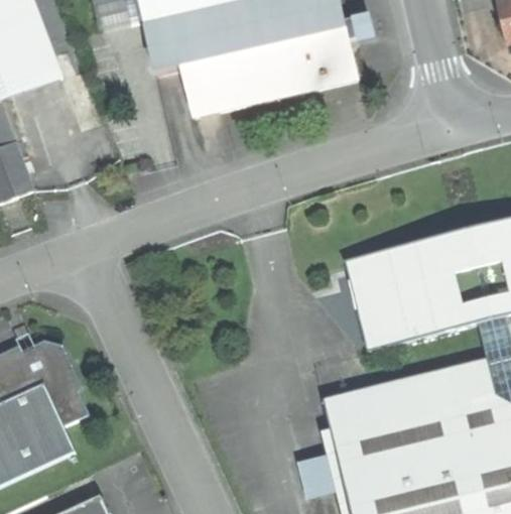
[(0,102),(18,97),(62,80),(33,0),(0,0),(0,102)]
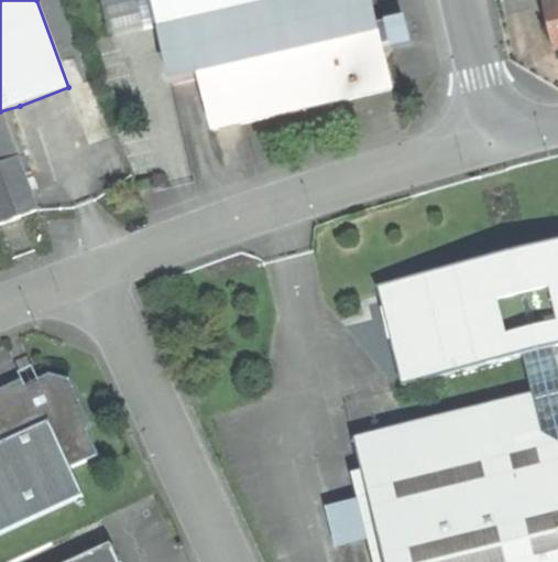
[(145,0),(152,26),(183,19),(265,0),(145,0)]
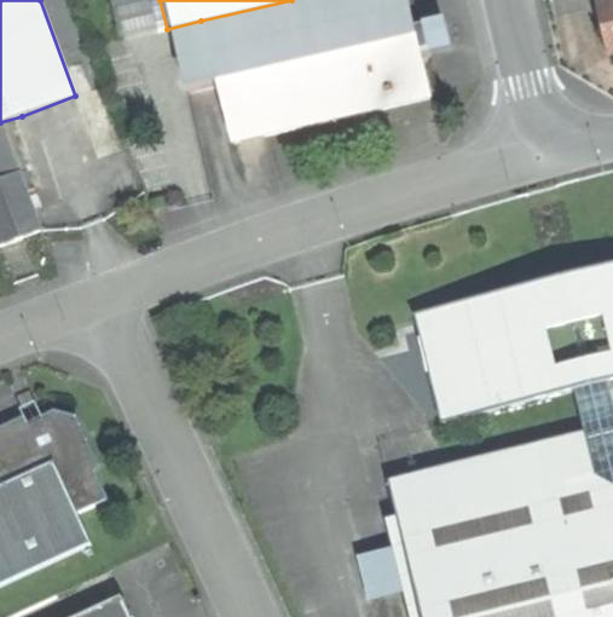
[(217,87),(230,144),(423,99),(412,55),(406,28),(399,0),(291,0),(201,21),(217,87)]
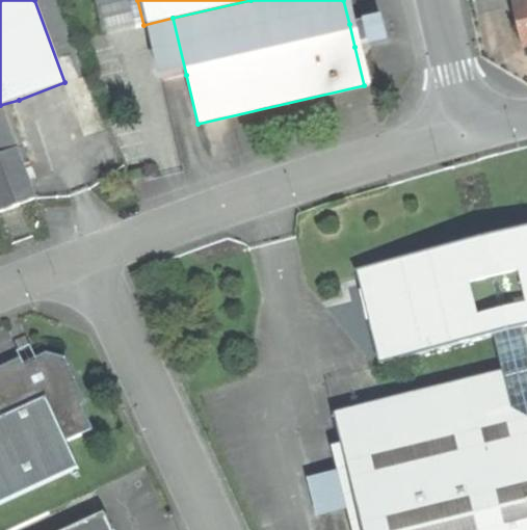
[(509,0),(519,40),(526,37),(526,0),(509,0)]
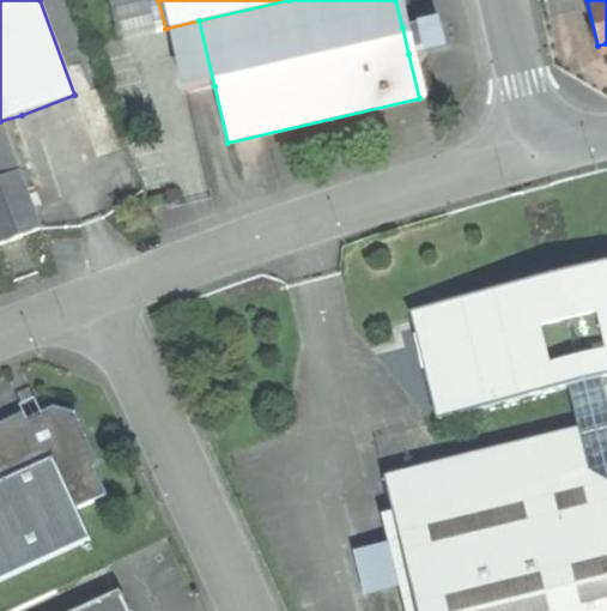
[(181,94),(214,86),(199,20),(165,29),(181,94)]
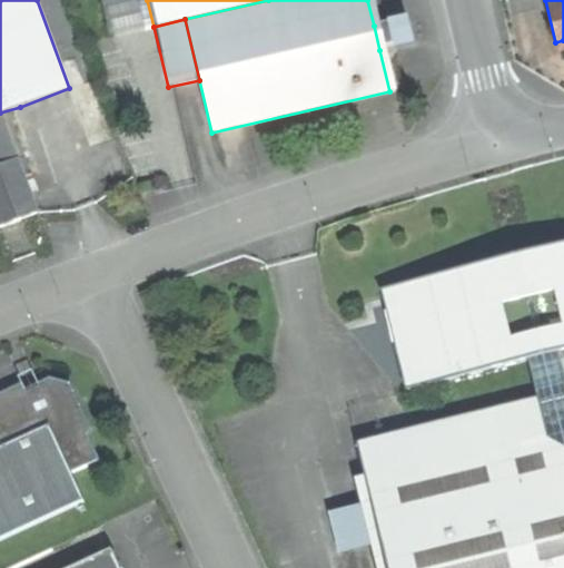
[(403,19),(374,26),(379,50),(408,43),(405,30),(403,19)]
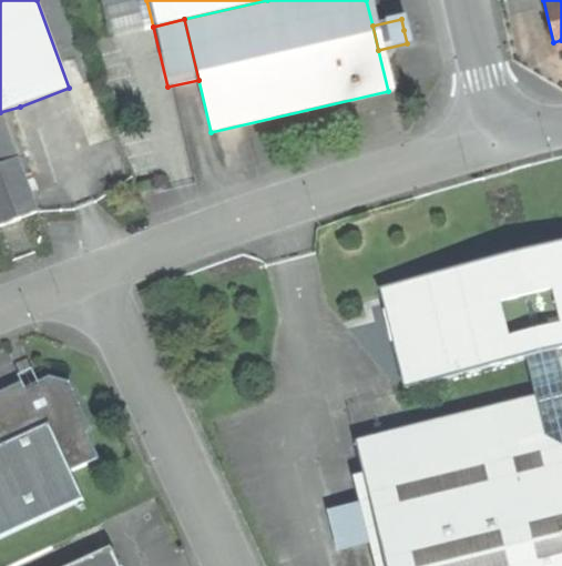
[(0,222),(36,209),(16,158),(0,163),(0,222)]
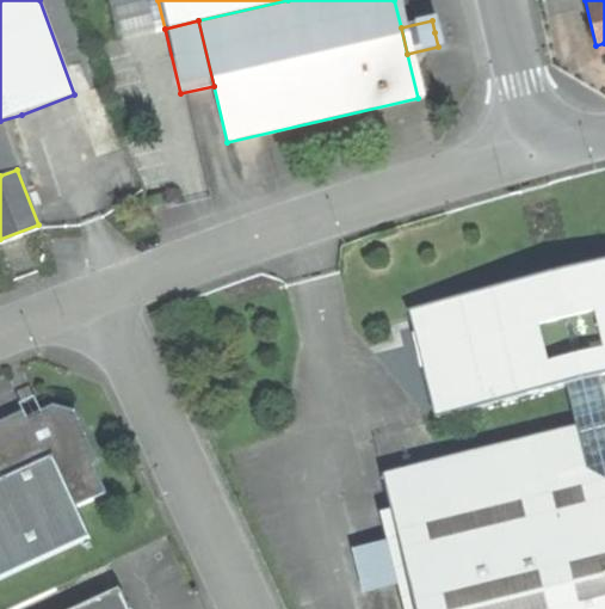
[(408,307),(413,324),(604,275),(604,256),(539,274),(408,307)]
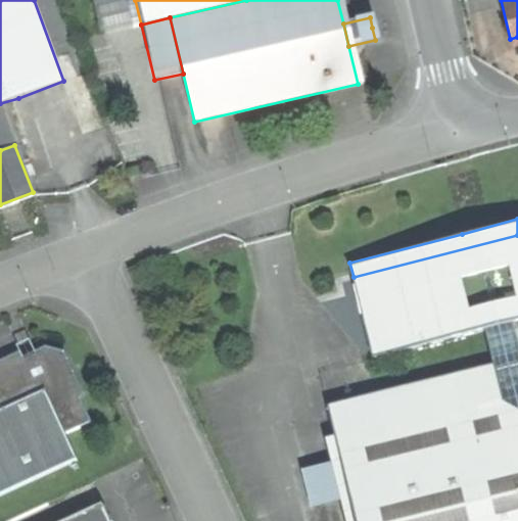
[(517,235),(354,277),(373,354),(484,327),(513,320),(517,318),(517,235)]
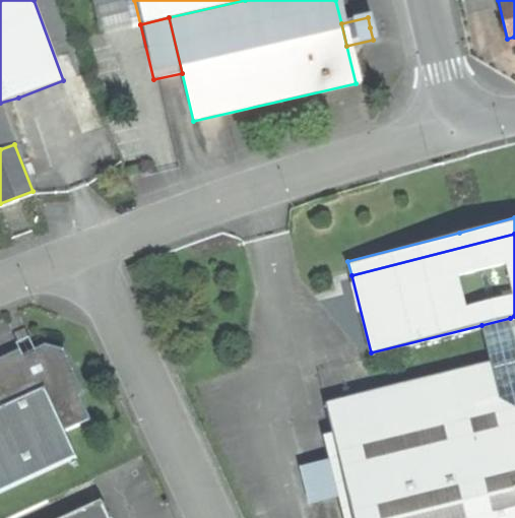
[(481,325),(492,366),(514,360),(514,338),(510,318),(481,325)]
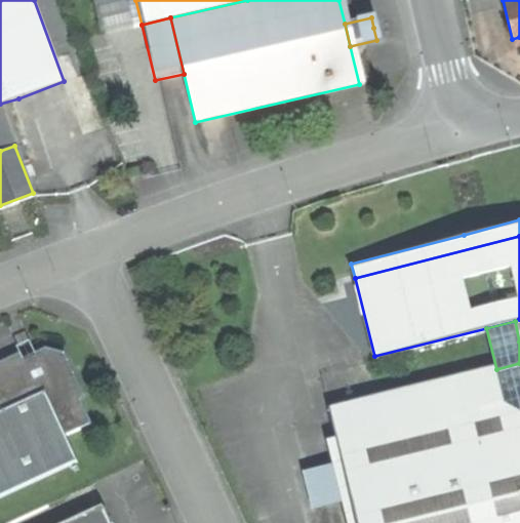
[(0,489),(78,454),(67,430),(93,417),(84,397),(84,384),(68,347),(47,340),(33,347),(36,355),(26,359),(21,347),(0,355),(0,489)]
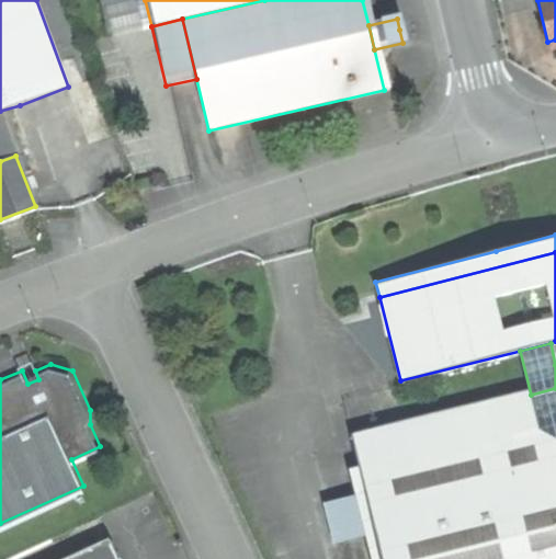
[(555,558),(555,388),(531,395),(355,440),(385,558),(555,558)]
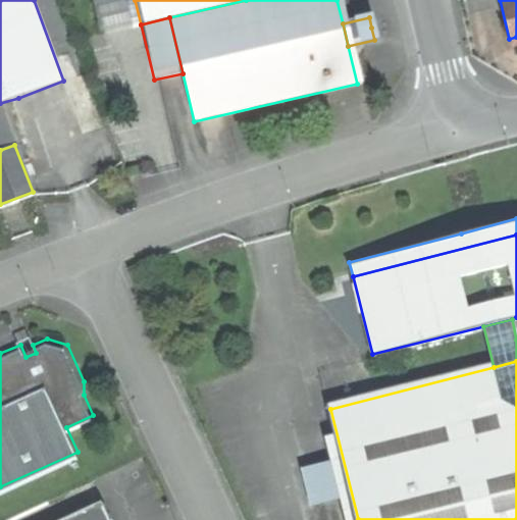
[(49,519),(114,519),(104,496),(49,519)]
